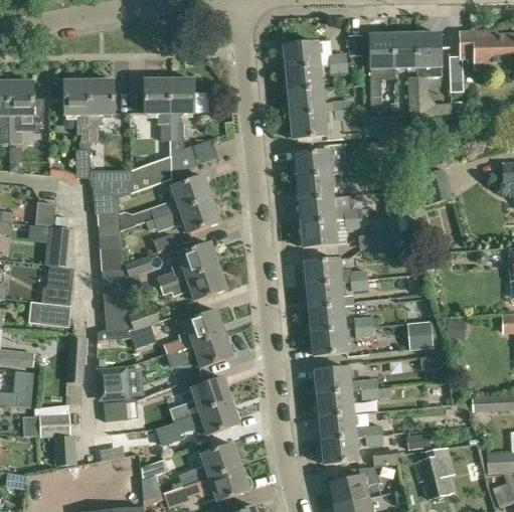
[(460,31),(461,56),(468,56),(468,61),(475,61),(475,68),(493,67),(493,63),(513,61),(513,33),(487,35),(487,30),(460,31)]
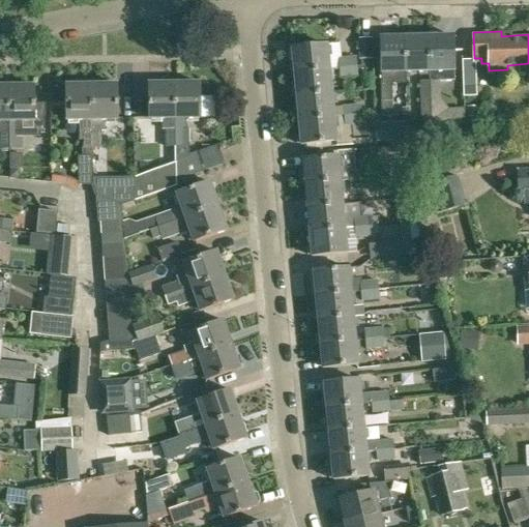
[(429,33),(405,34),(406,69),(430,68),(429,33)]
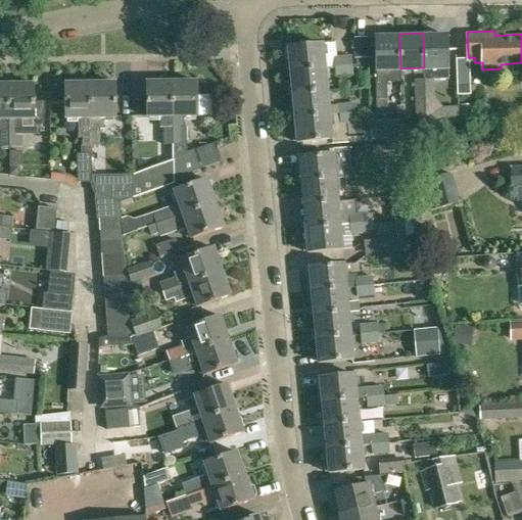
[(423,33),(424,67),(447,67),(447,33),(423,33)]
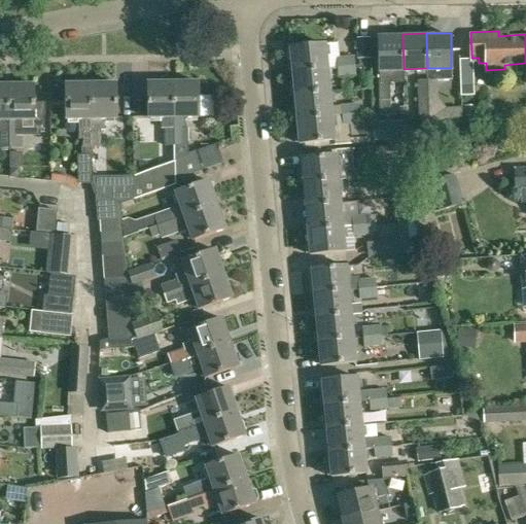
[(404,69),(402,34),(379,35),(380,69),(404,69)]
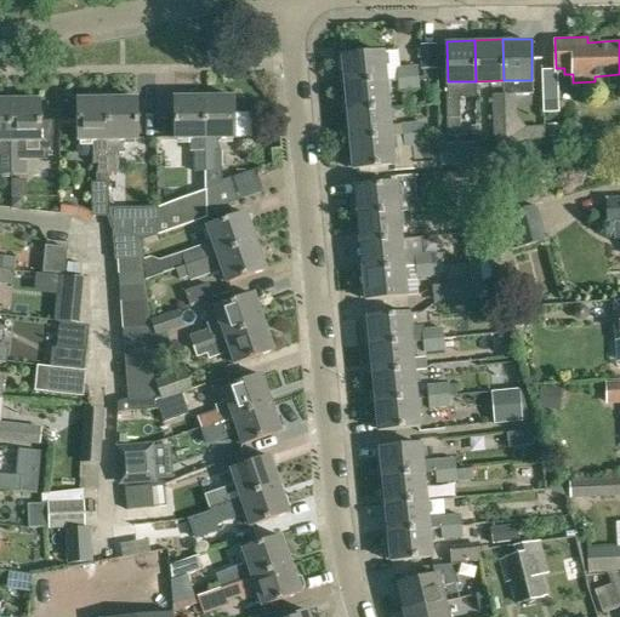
[(420,68),(434,67),(433,41),(420,43),(420,68)]
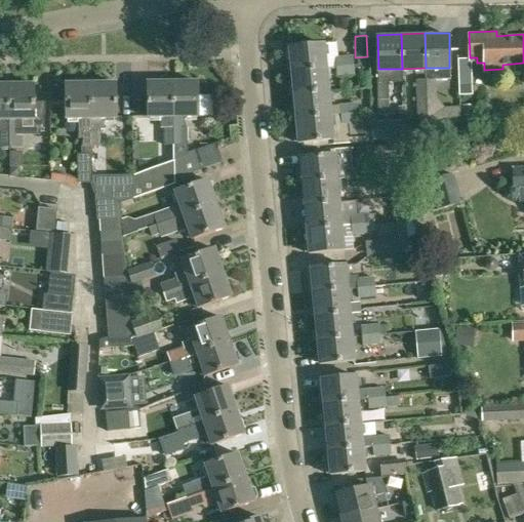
[(334,65),(353,63),(352,53),(333,55),(324,56),(322,41),(288,44),(290,69),(325,66),(334,65)]
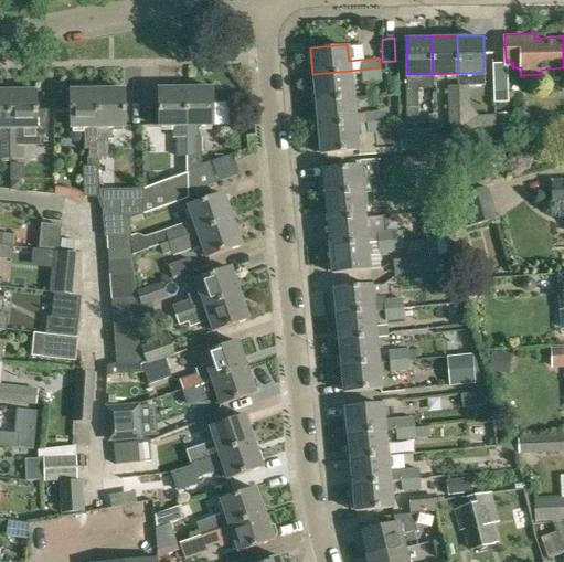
[(508,98),(506,62),(491,61),(492,99),(508,98)]
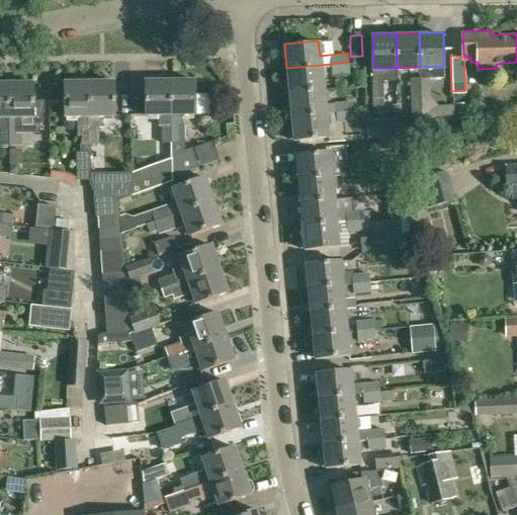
[(349,72),(348,62),(330,64),(331,73),(349,72)]
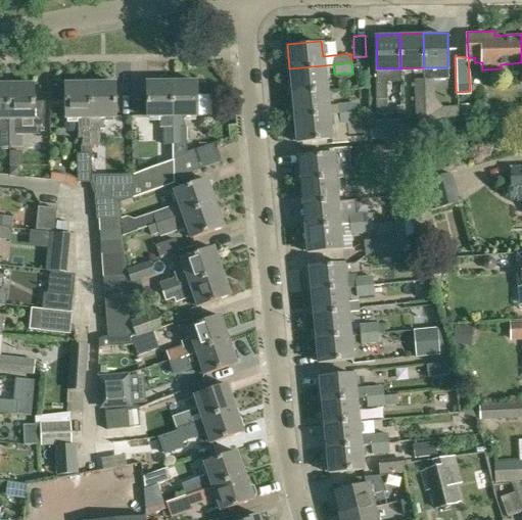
[(326,89),(324,65),(289,68),(291,92),(326,89)]
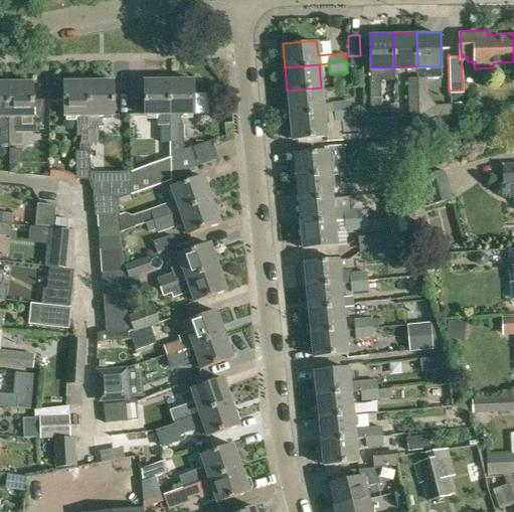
[(416,76),(417,95),(426,95),(425,75),(416,76)]
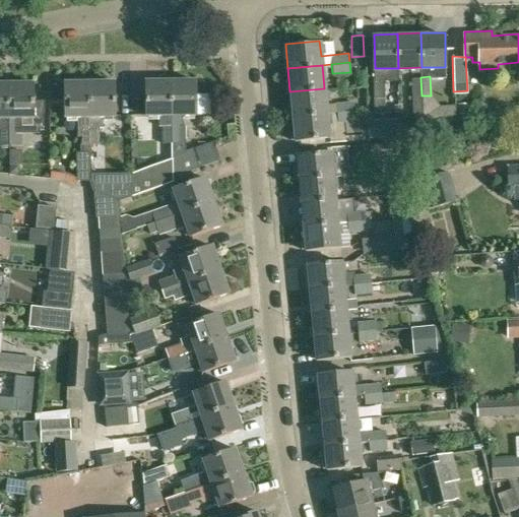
[(383,97),(383,77),(372,78),(373,97),(383,97)]
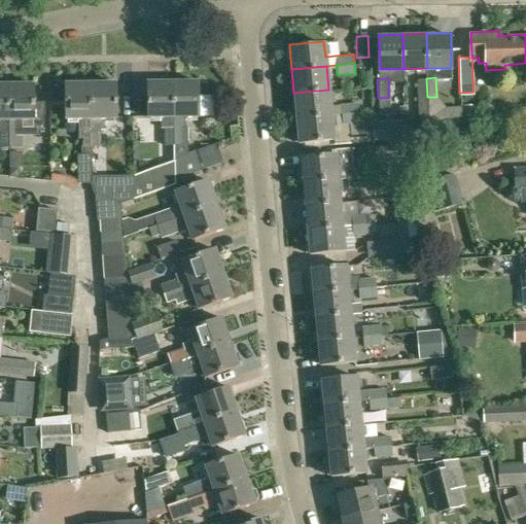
[(427,97),(426,78),(416,78),(417,97),(427,97)]
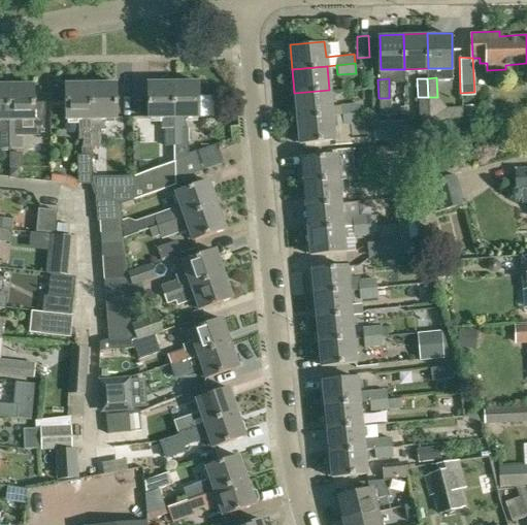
[(172,80),(174,142),(183,142),(183,126),(184,126),(184,116),(199,115),(198,79),(172,80)]
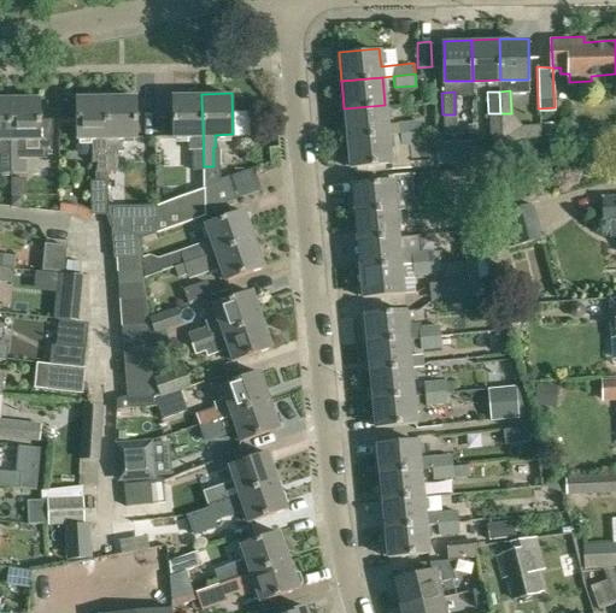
[(204,166),(201,94),(172,94),(172,135),(189,135),(189,147),(193,147),(193,166),(204,166)]
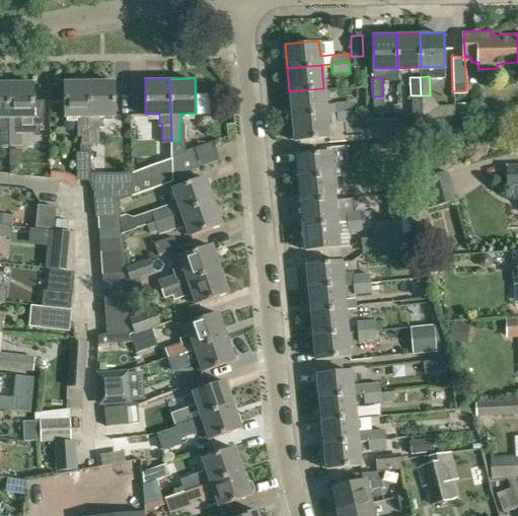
[(8,126),(7,81),(0,80),(0,126),(0,143),(8,143),(8,126)]
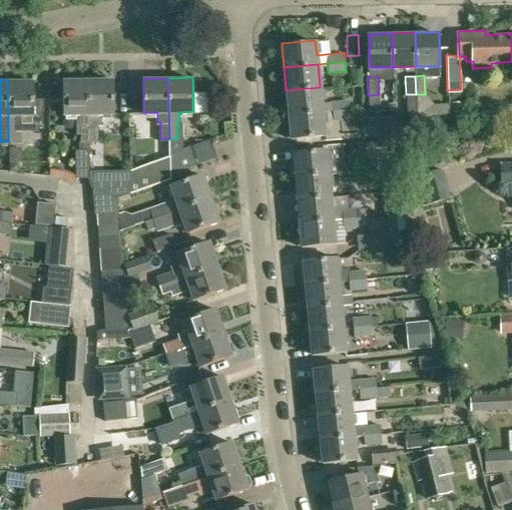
[(89,140),(88,79),(63,79),(63,113),(76,113),(76,132),(80,132),(80,140),(89,140)]
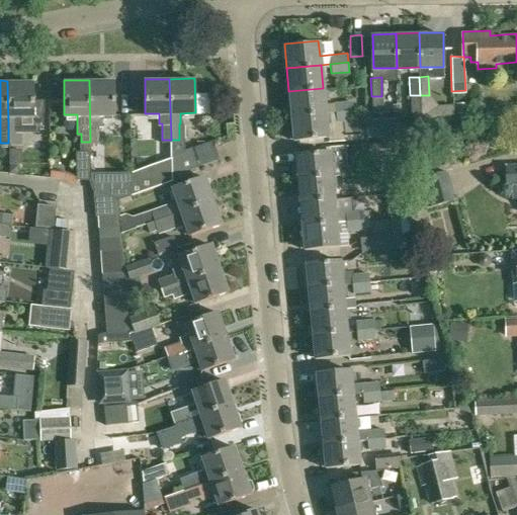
[(89,80),(90,142),(99,141),(99,124),(101,124),(101,114),(113,113),(113,80),(89,80)]
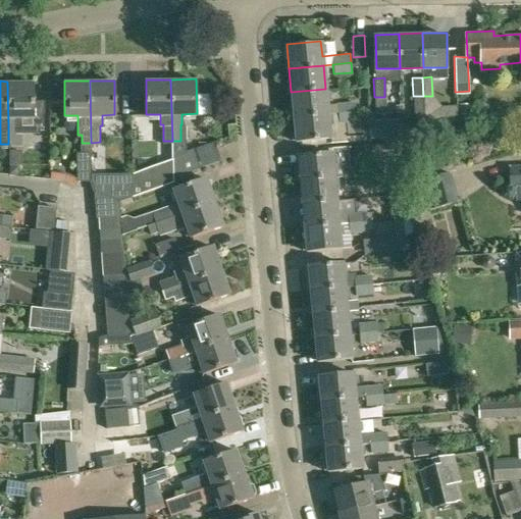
[(33,82),(7,82),(8,126),(8,144),(17,144),(17,128),(43,128),(43,100),(34,100),(33,82)]
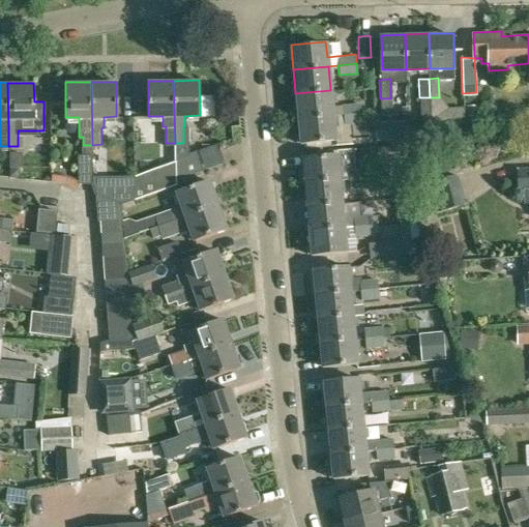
[(332,115),(330,90),(295,93),(297,118),(332,115)]
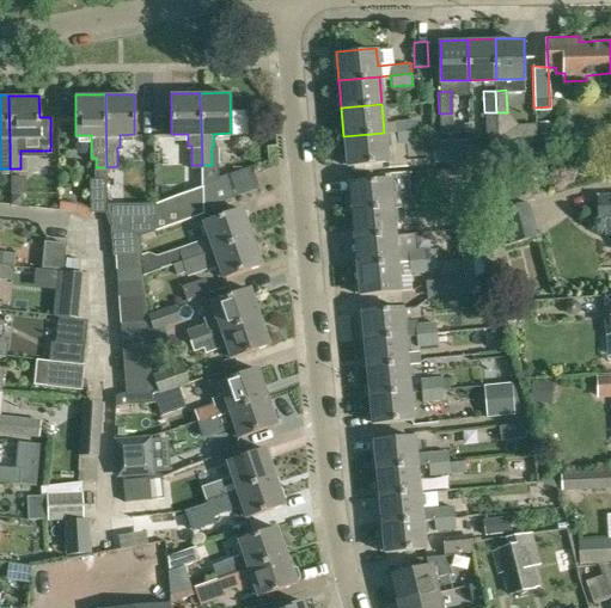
[(395,131),(416,129),(415,117),(393,120),(395,131)]
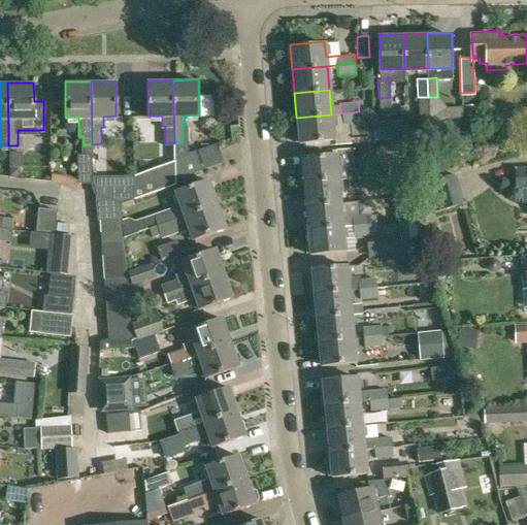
[(464,113),(474,113),(473,103),(463,103),(464,113)]
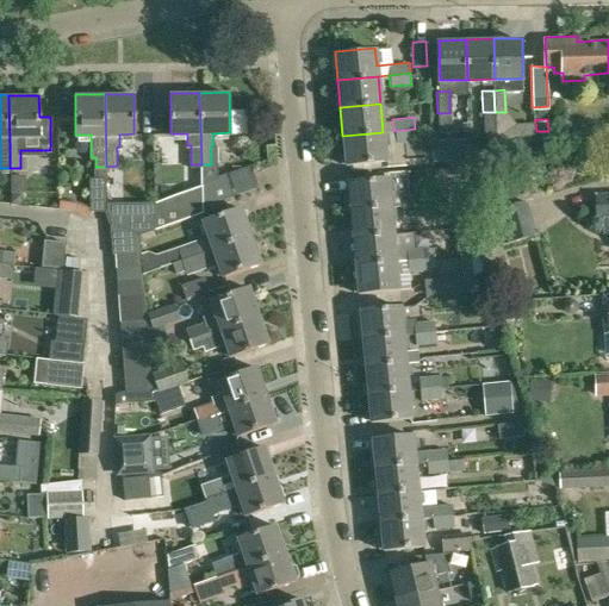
[(415,129),(393,131),(395,142),(416,139),(415,129)]
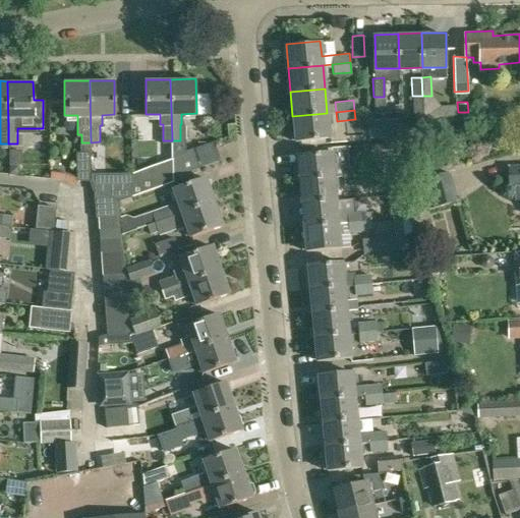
[(329,136),(327,113),(292,116),(294,139),(329,136)]
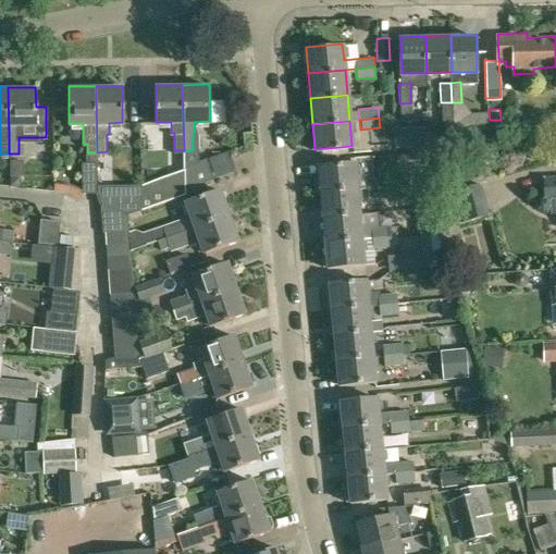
[(393,146),(425,145),(424,124),(392,126),(393,146)]
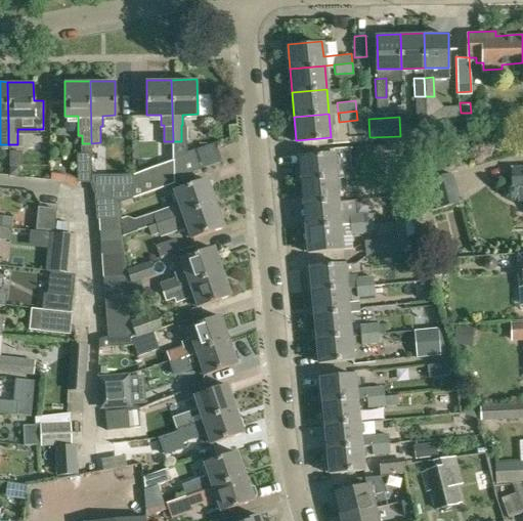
[(394,168),(392,156),(394,156),(393,141),(372,143),(374,159),(383,157),(384,169),(394,168)]
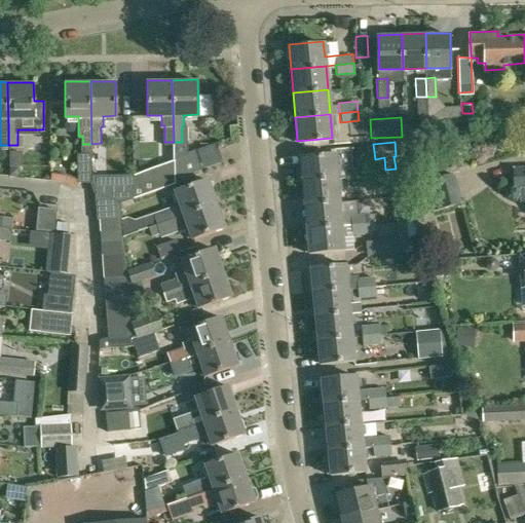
[(173,161),(174,161),(176,161),(180,176),(200,167),(194,148),(173,155),(173,158),(173,161)]
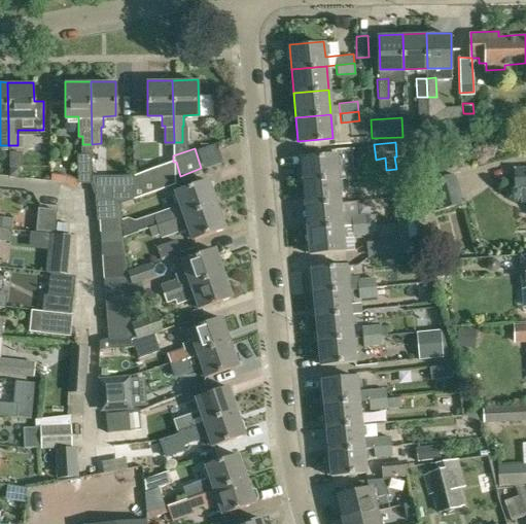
[(78,180),(77,181),(93,180),(92,151),(77,152),(78,180)]
